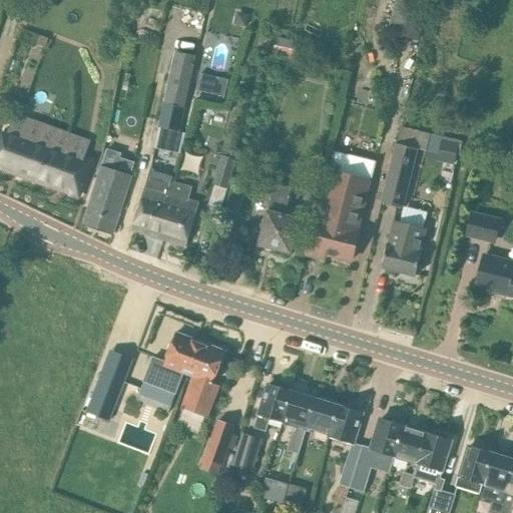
[(427,0),(397,0),(395,12),(379,8),(374,30),(419,40),(427,0)]
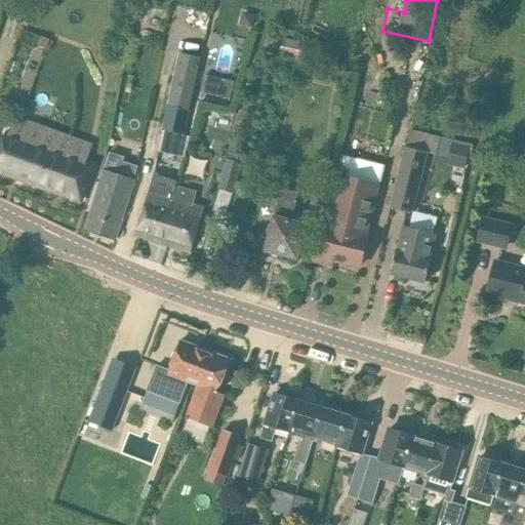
[(241,16),(240,26),(252,28),(255,15),(247,13),(241,16)]
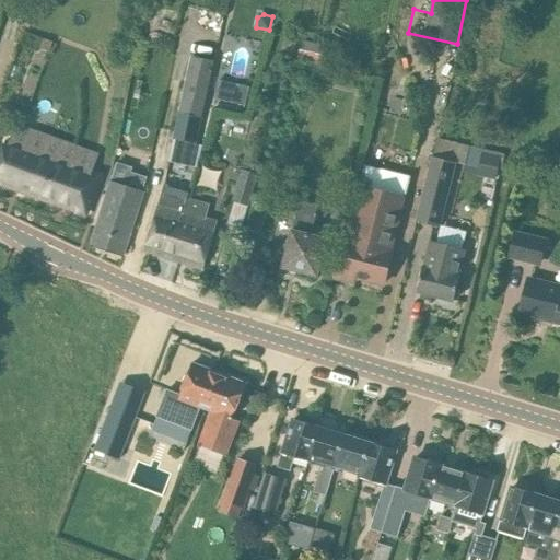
[(16,34),(4,78),(36,88),(49,44),(16,34)]
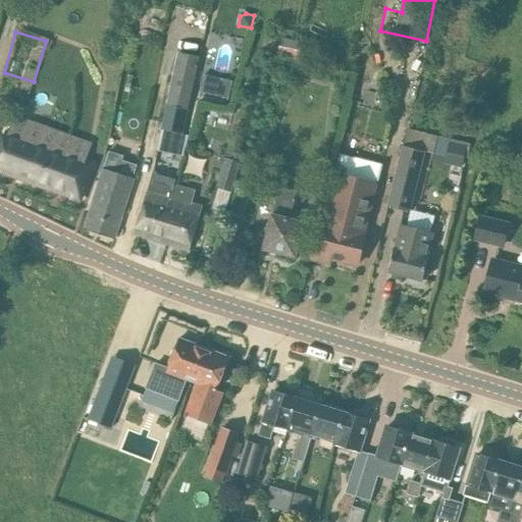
[(306,44),(281,38),(276,58),(300,64),(306,44)]
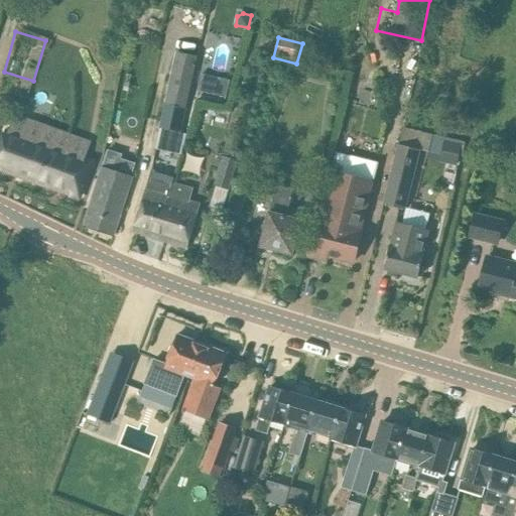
[(177,52),(165,103),(160,130),(180,134),(185,108),(198,56),(177,52)]
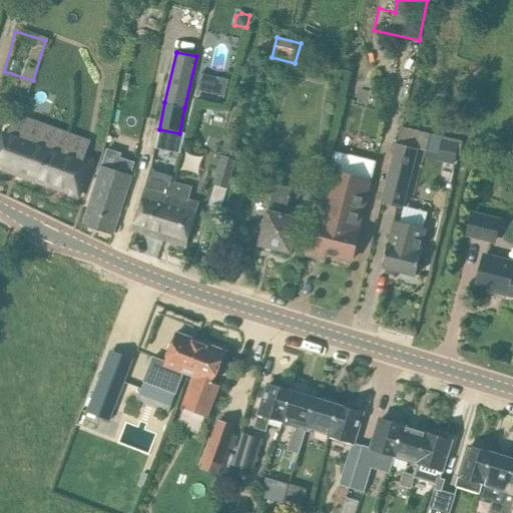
[(199,73),(195,91),(224,98),(228,80),(199,73)]
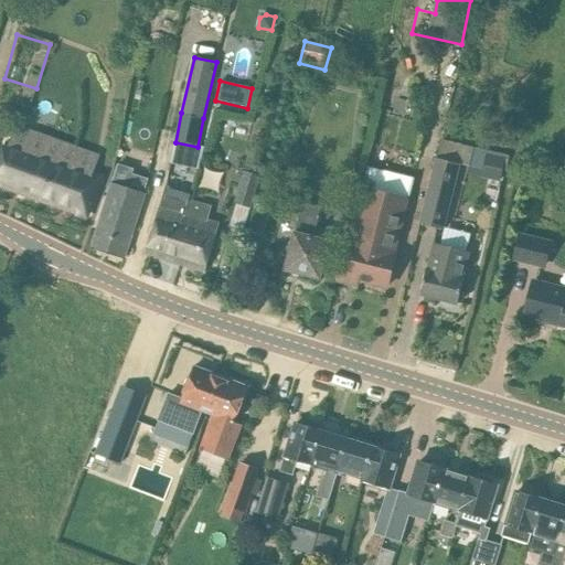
[(74,86),(67,113),(94,119),(100,93),(74,86)]
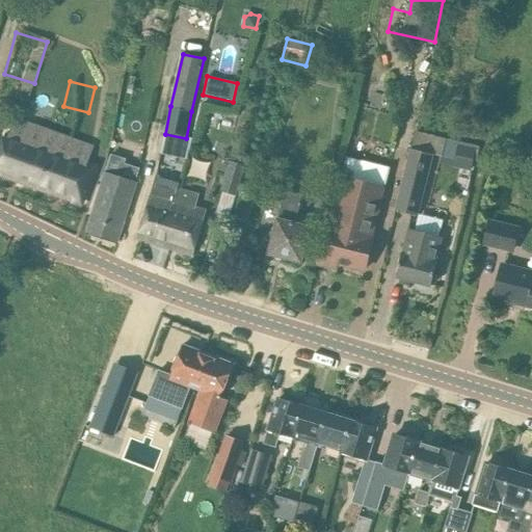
[(6,134),(0,152),(0,174),(81,204),(96,165),(6,134)]
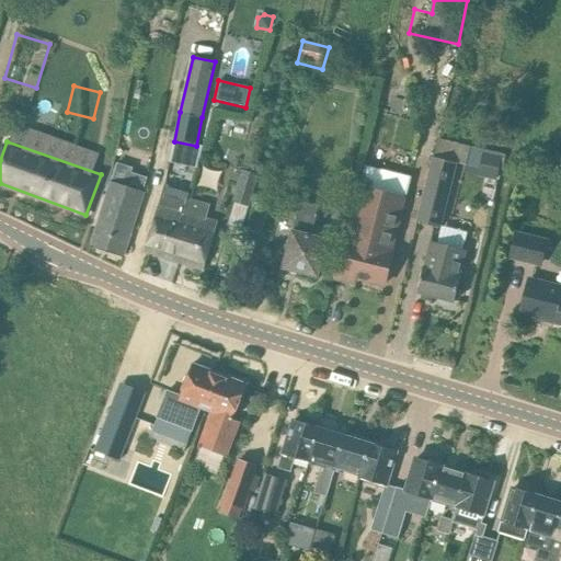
[(469,146),(465,164),(479,168),(477,176),(496,181),(503,155),(469,146)]
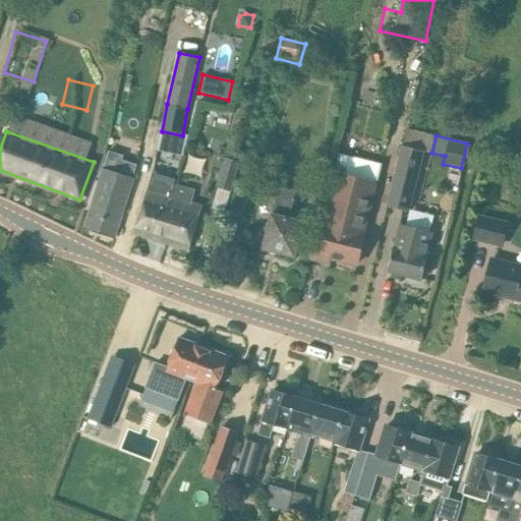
[(423,153),(402,148),(387,207),(409,213),(423,153)]
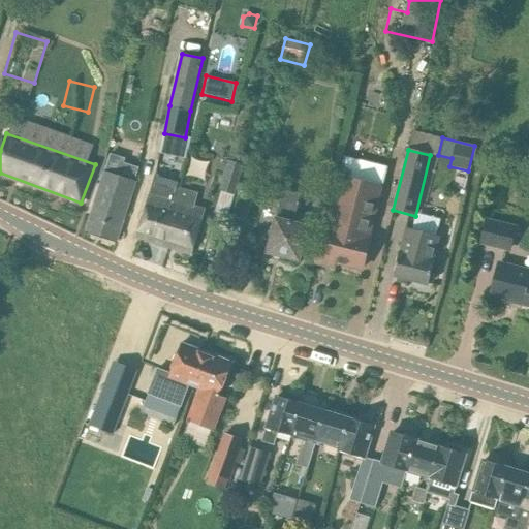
[(345,158),(340,180),(325,237),(321,236),(315,263),(327,266),(328,259),(363,269),(370,240),(389,166),(385,165),(384,167),(345,158)]
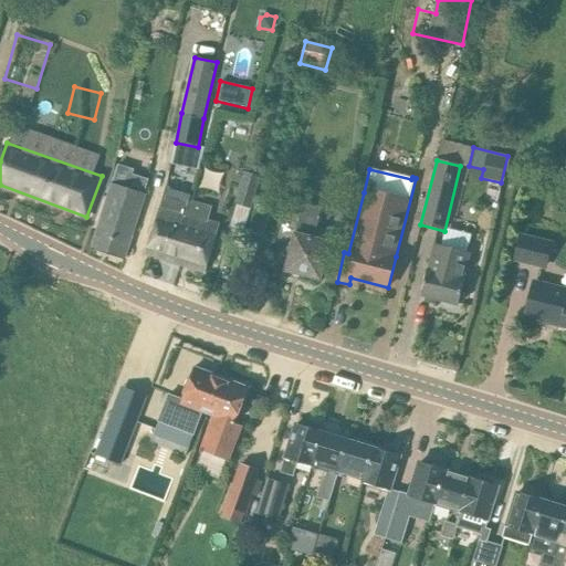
[(130,174),(116,170),(113,182),(92,248),(125,258),(146,194),(127,187),(130,174)]
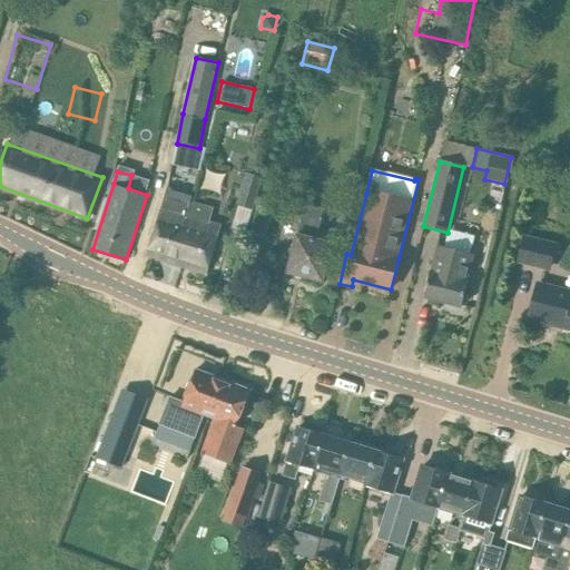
[(263,178),(247,173),(231,228),(246,233),(263,178)]
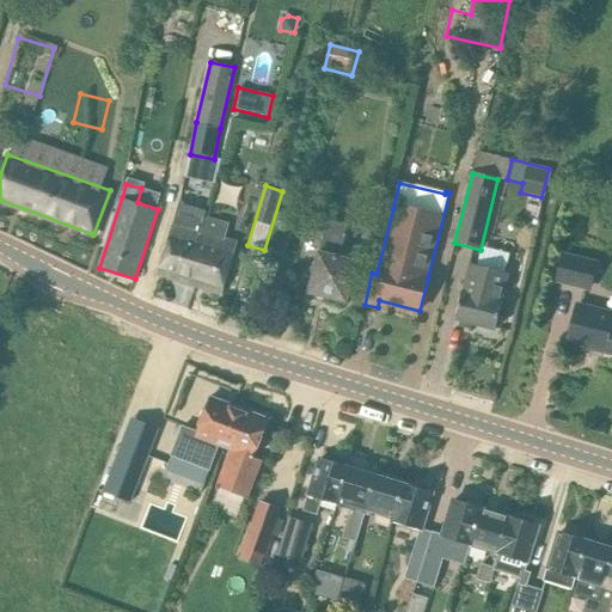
[(158,274),(196,287),(202,267),(190,262),(195,246),(197,246),(206,218),(177,209),(158,274)]
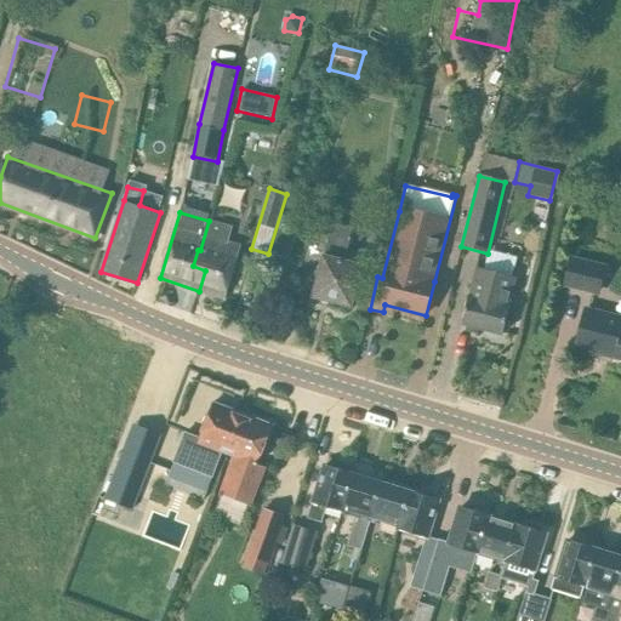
[(354,226),(319,217),(313,241),(328,244),(314,296),(352,306),(365,252),(348,249),(353,228),(354,226)]
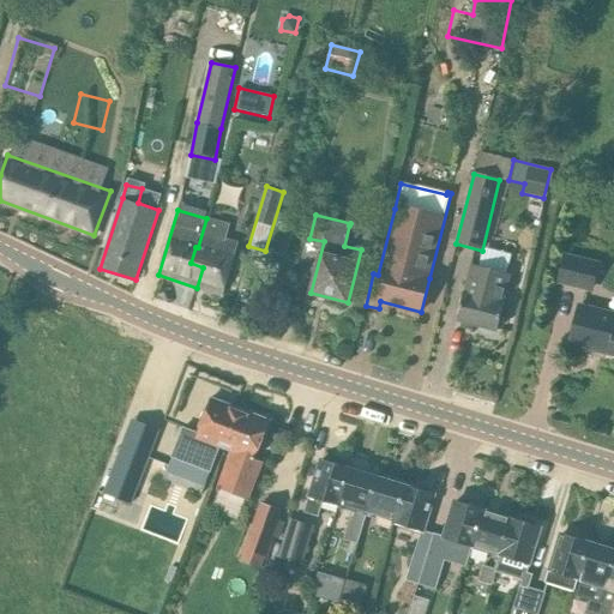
[(229,224),(206,218),(198,247),(196,247),(191,263),(203,268),(197,288),(223,295),(239,242),(226,239),(229,224)]
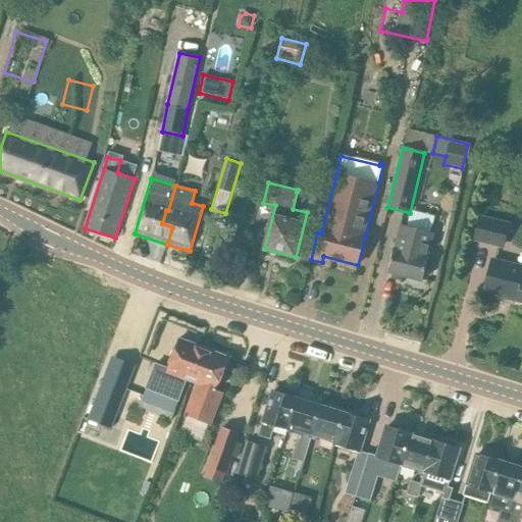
[(508,222),(482,216),(475,242),(501,248),(508,222)]
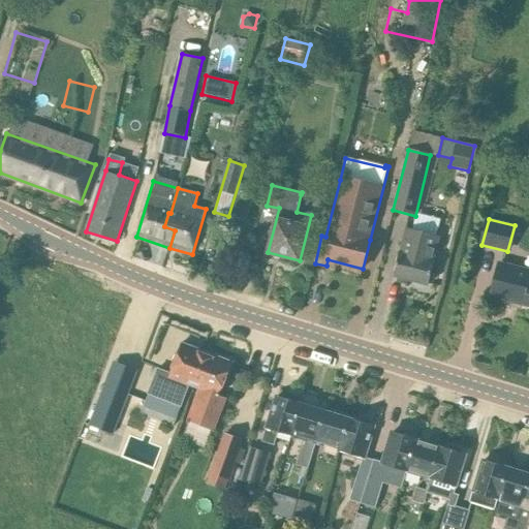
[(440,237),(405,228),(394,275),(429,284),(440,237)]
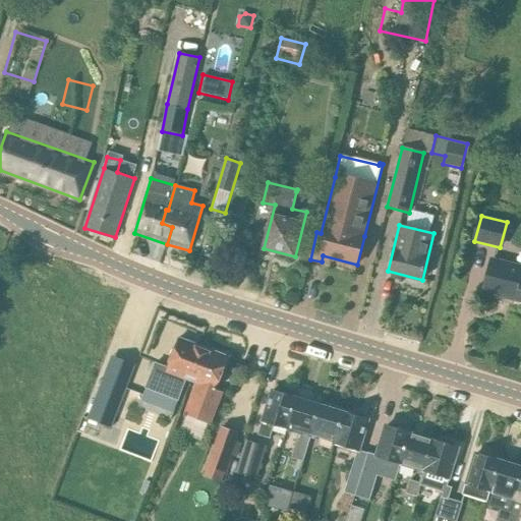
[(520,267),(493,259),(488,276),(483,295),(500,299),(501,295),(520,300),(520,267)]
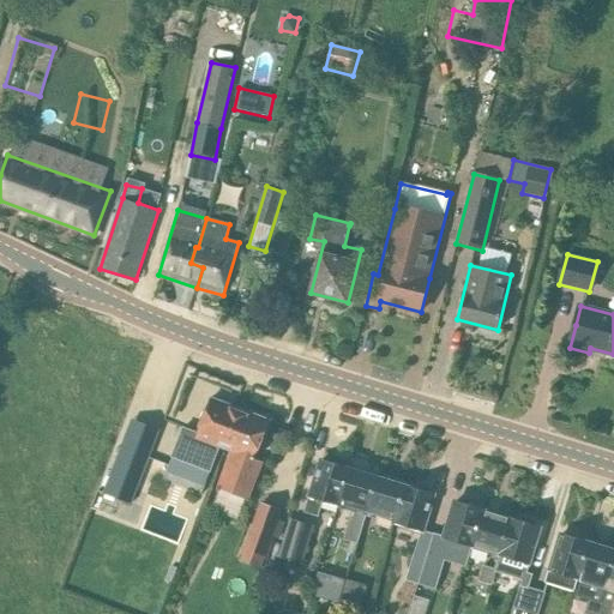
[(226,449),(240,409),(211,398),(196,438),(197,438),(192,450),(215,458),(220,446),(226,449)]
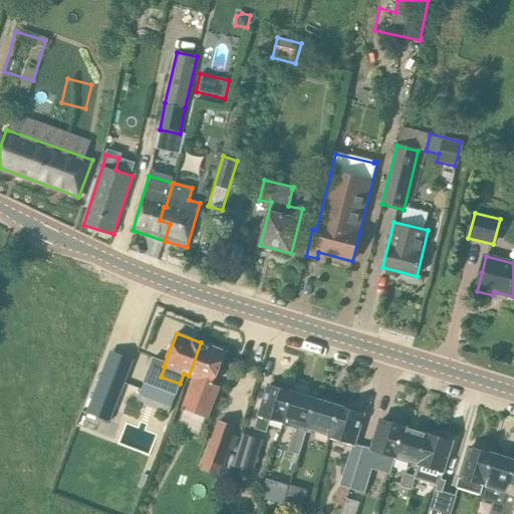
[(226,352),(201,342),(189,375),(194,377),(182,409),(208,418),(220,387),(214,383),(226,352)]
